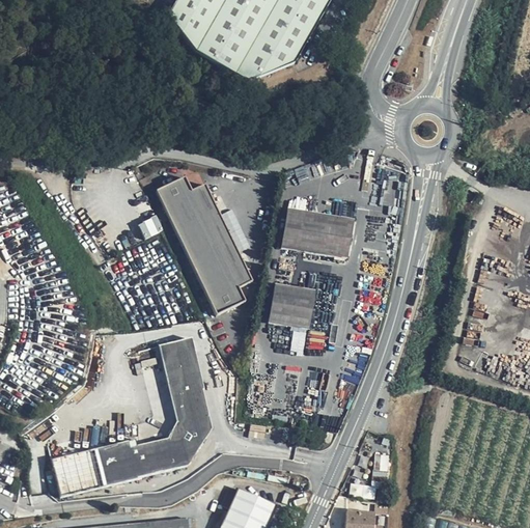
[(175,0),(167,16),(194,51),(246,81),(294,61),(329,0),(175,0)]
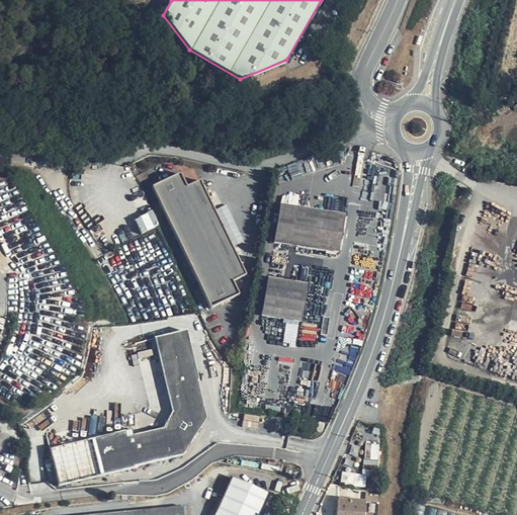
[(141,171),(135,159),(131,162),(136,173),(141,171)]
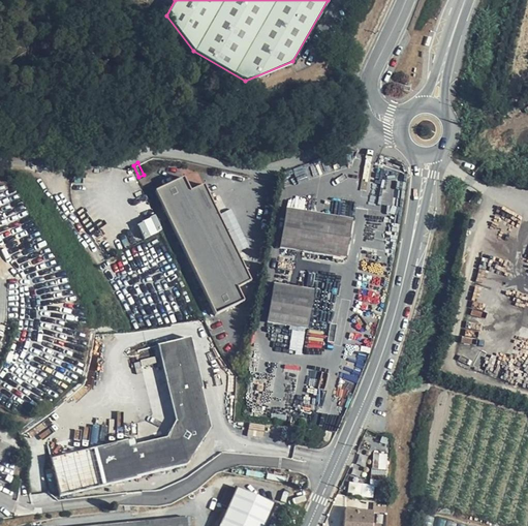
[(190,188),(184,174),(156,187),(215,312),(243,299),(238,285),(250,278),(205,182),(190,188)]
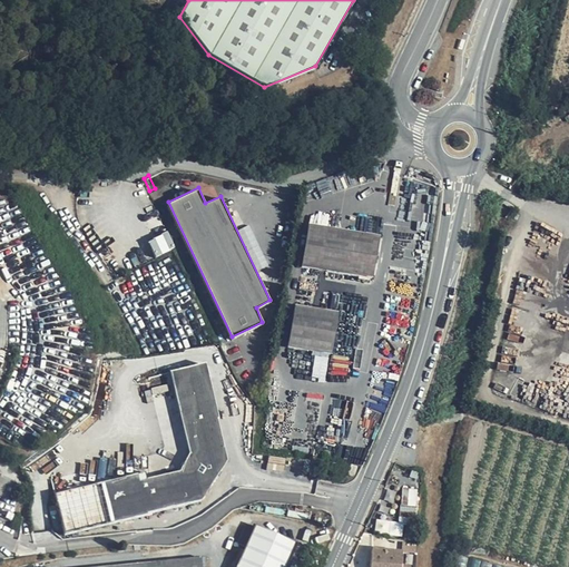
[(378,234),(308,223),(301,264),(371,275),(378,234)]
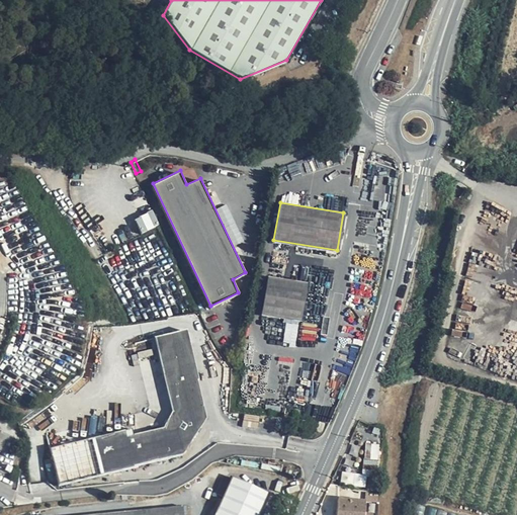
[(153,208),(135,216),(141,231),(159,223),(153,208)]
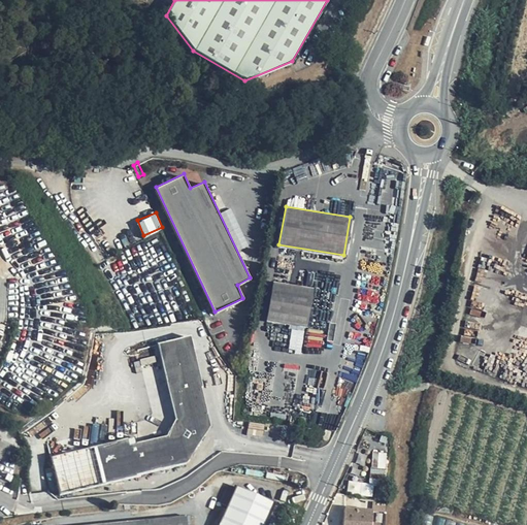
[(311,287),(272,281),(266,319),(304,325),(311,287)]
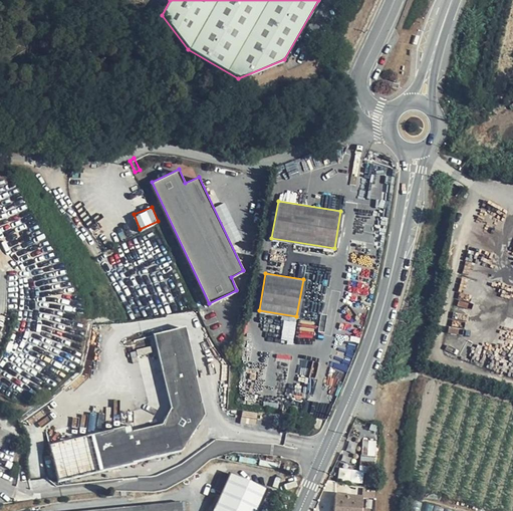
[(196,375),(185,325),(177,327),(139,337),(156,409),(47,435),(58,479),(59,479),(132,462),(132,461),(143,458),(169,452),(180,449),(203,414),(195,376),(196,375)]
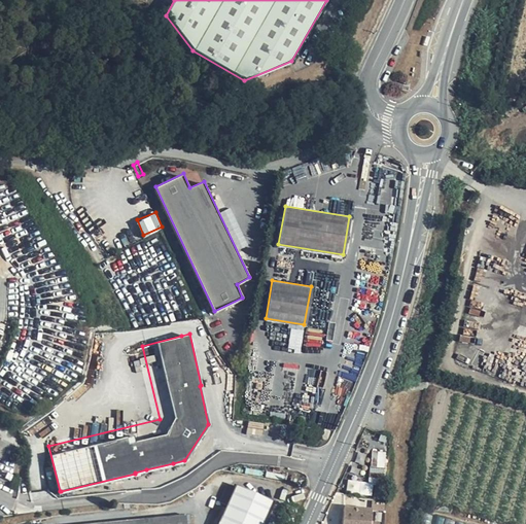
[(306,441),(296,438),(295,445),(304,447),(306,441)]
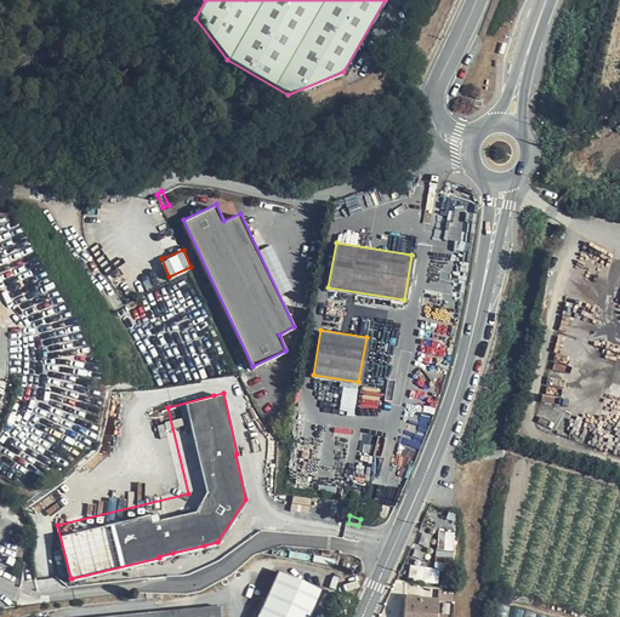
[(454,559),(454,529),(437,529),(437,559),(454,559)]
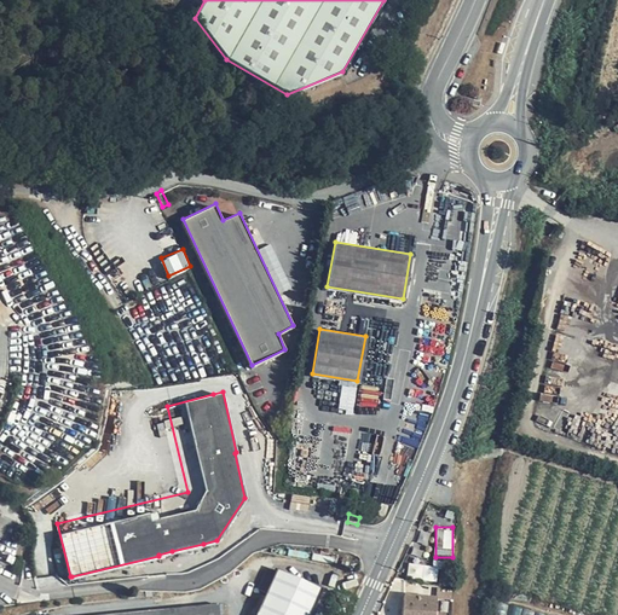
[(410,562),(410,575),(437,576),(437,562),(410,562)]
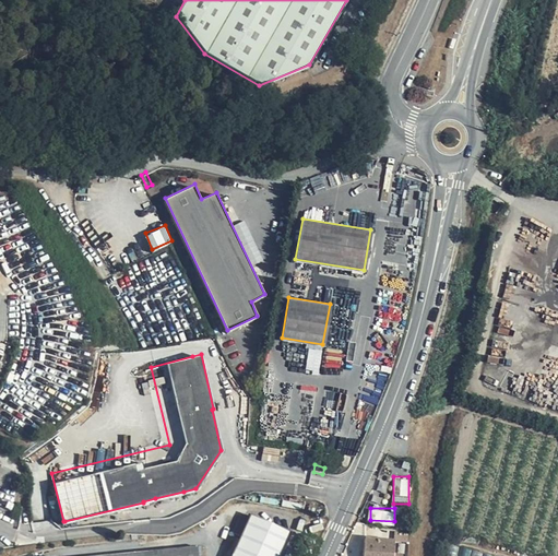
[(277,555),(291,530),(250,511),(239,536),(236,534),(226,555),(277,555)]
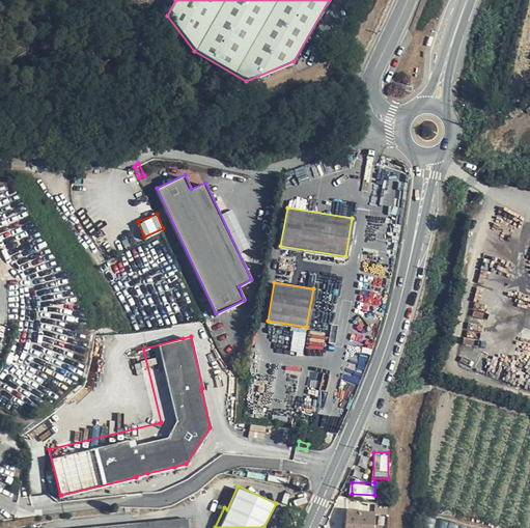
[(372,527),(373,512),(345,510),(344,527),(372,527)]
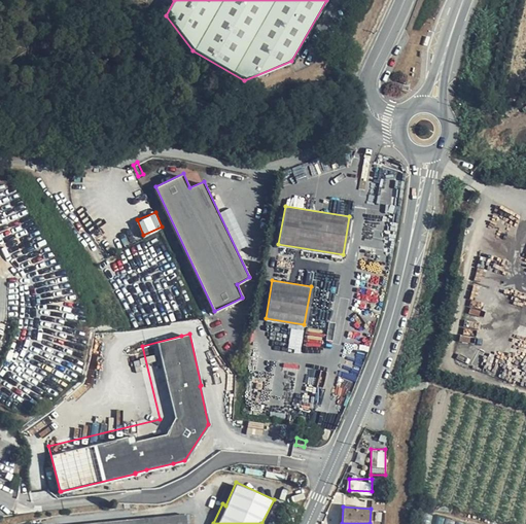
[(189,523),(188,512),(64,523),(186,523),(189,523)]
